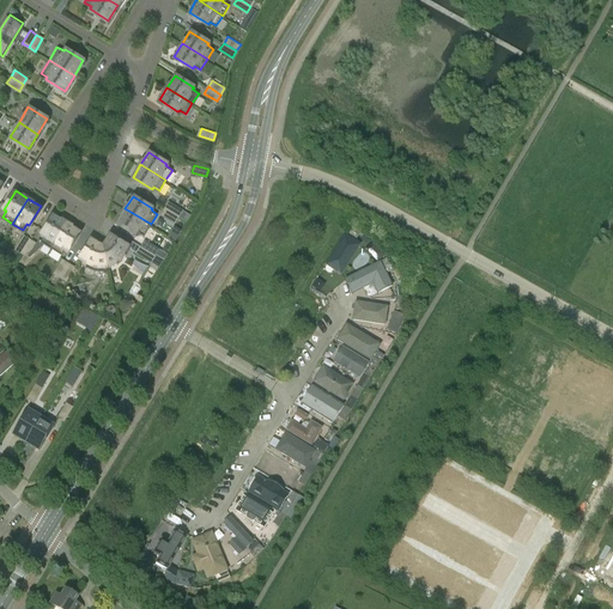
[(170,201),(167,207),(178,215),(183,208),(170,201)]
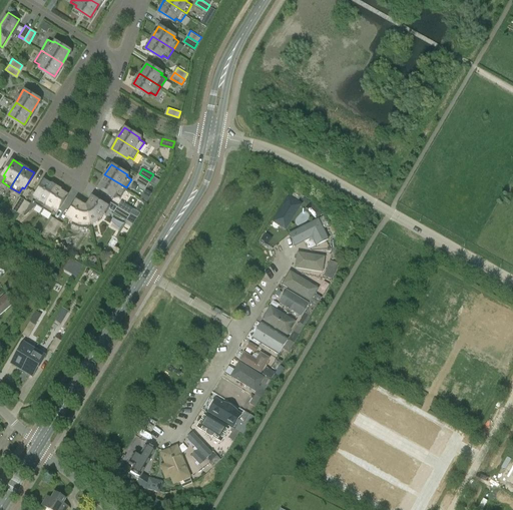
[(149,180),(139,173),(135,179),(146,185),(149,180)]
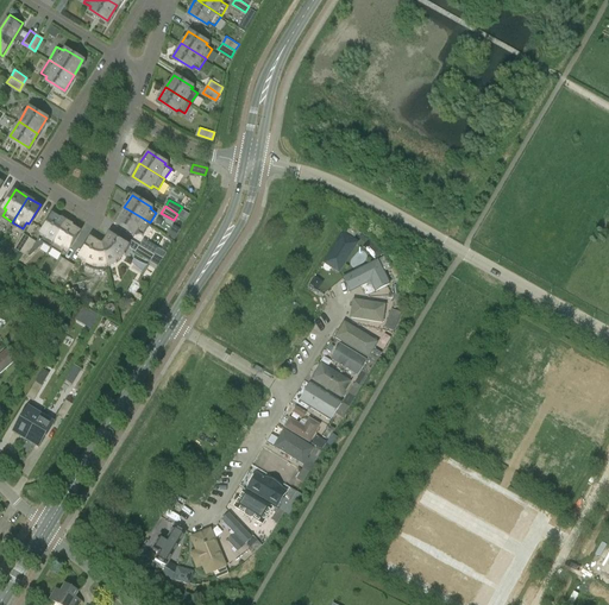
[(143,233),(150,222),(124,207),(117,220),(136,232),(137,229),(143,233)]
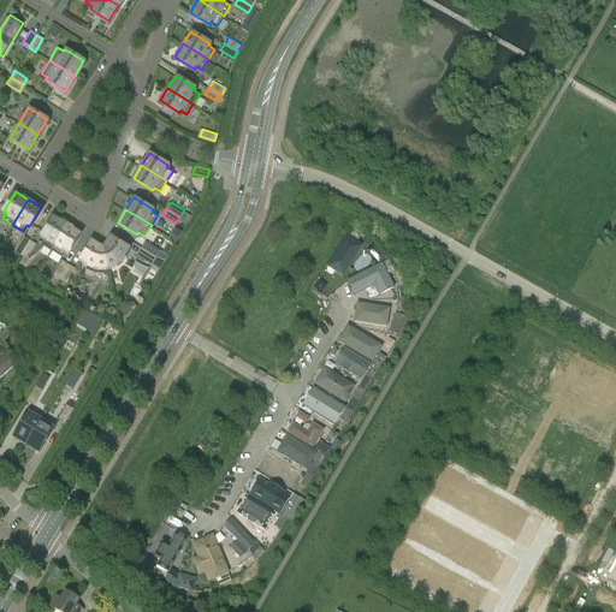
[(52,249),(67,224),(54,215),(42,235),(45,236),(42,241),(39,238),(35,244),(29,241),(22,254),(28,257),(34,249),(36,250),(43,244),(52,249)]
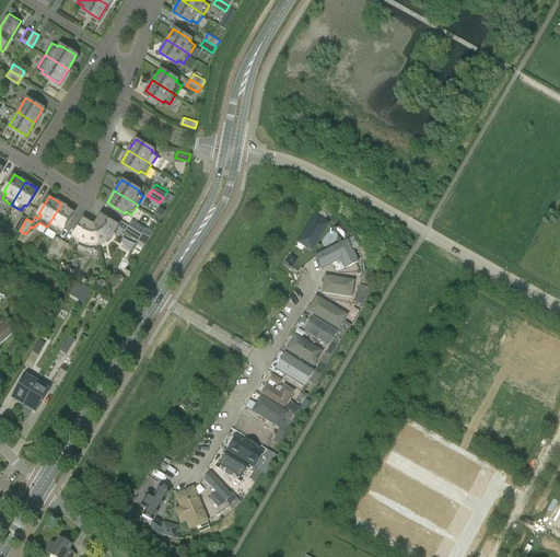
[(61,204),(47,227),(57,232),(60,227),(61,228),(72,210),(61,204)]
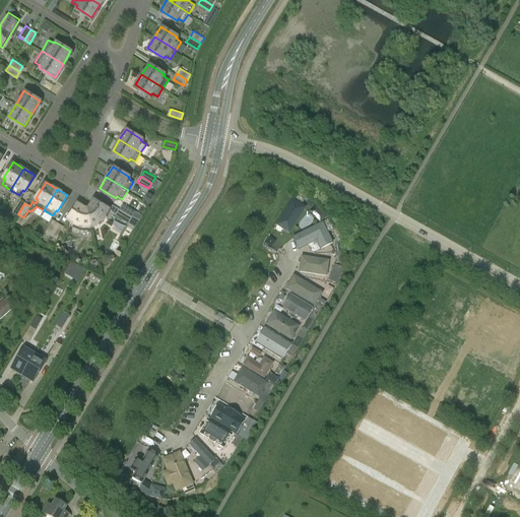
[(146,194),(147,195),(145,197),(149,200),(154,194),(149,190),(146,194)]
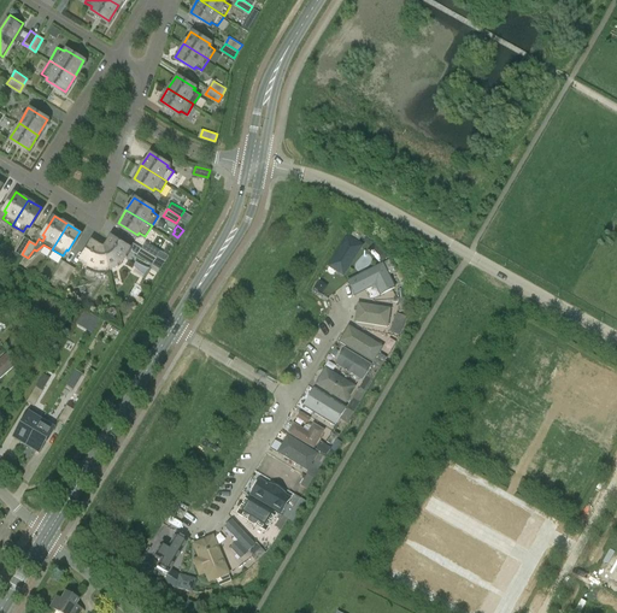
[(363,231),(351,225),(347,231),(358,237),(363,231)]
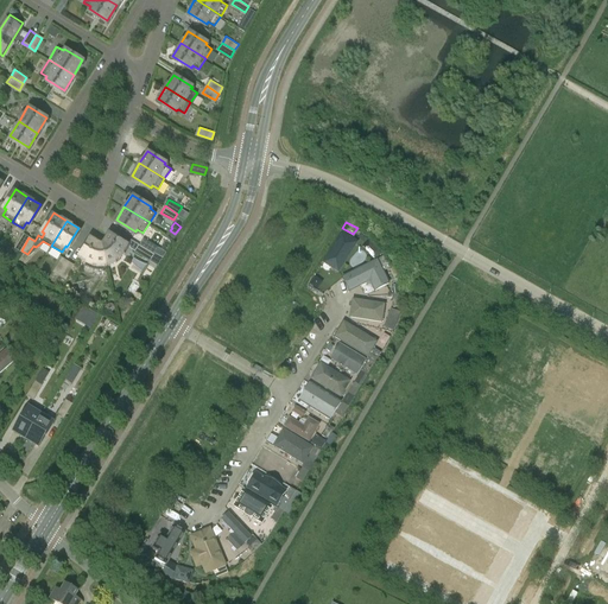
[(321,259),(339,271),(359,242),(341,230),(321,259)]
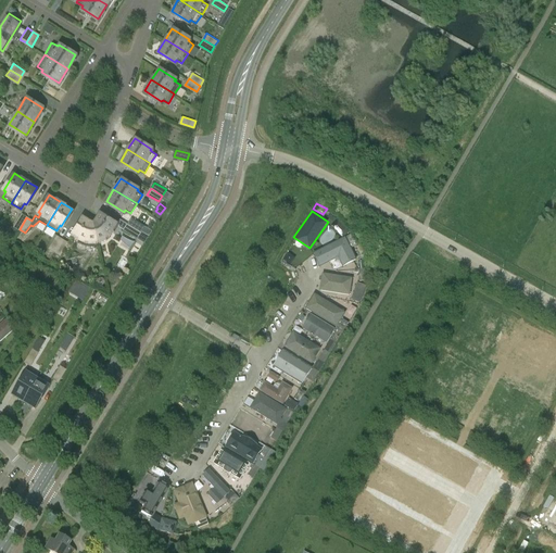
[(93,222),(98,240),(102,240),(110,234),(116,224),(99,213),(93,222)]
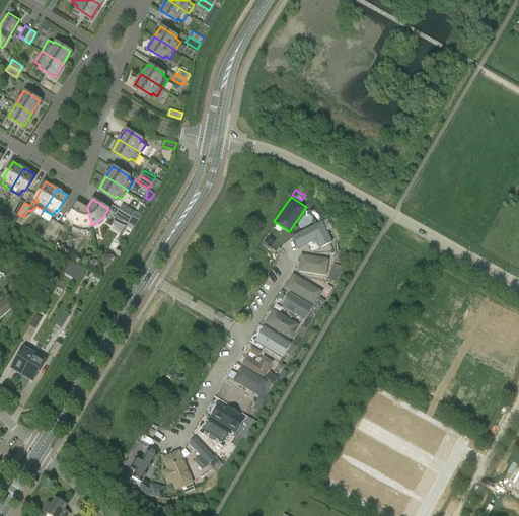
[(13,210),(18,214),(24,203),(19,200),(13,210)]
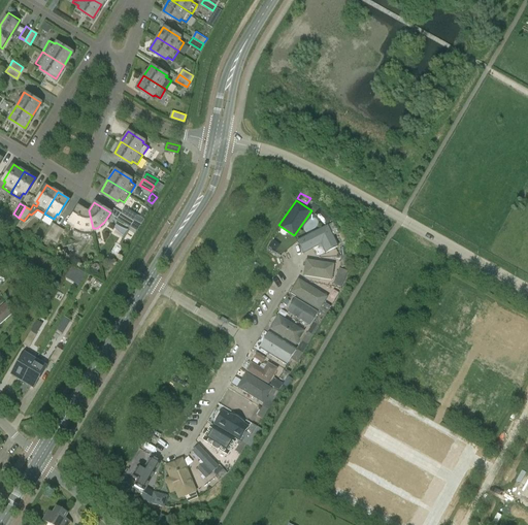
[(93,228),(89,210),(79,205),(70,222),(75,226),(73,229),(77,231),(81,232),(86,233),(90,232),(94,232),(93,228)]
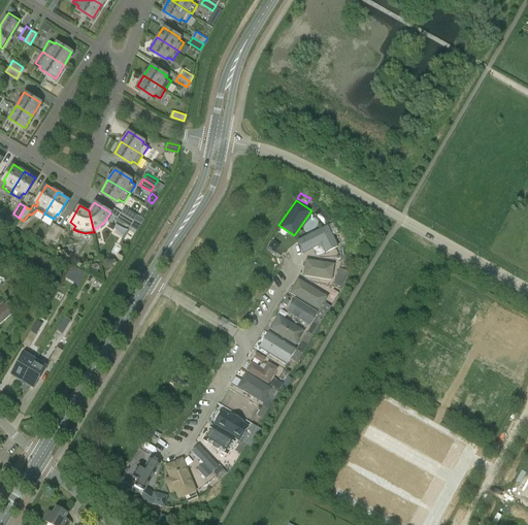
[(126,206),(123,211),(133,219),(137,214),(126,206)]
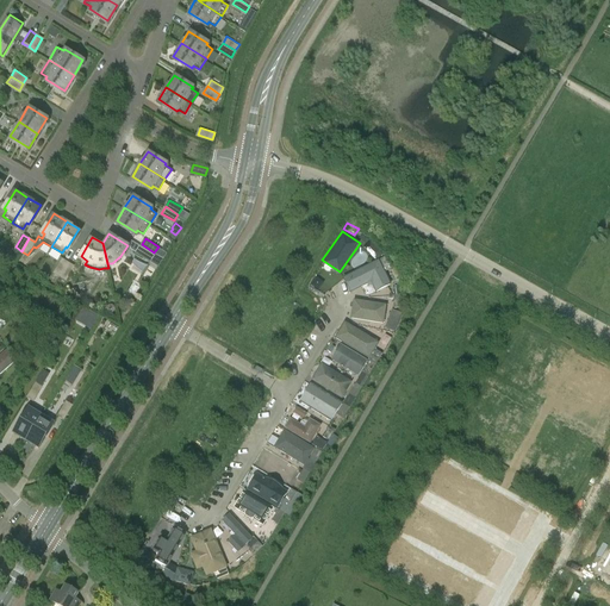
[(371,238),(362,245),(375,258),(383,251),(371,238)]
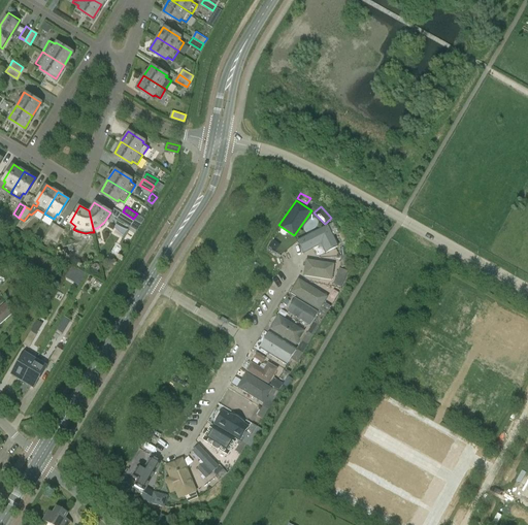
[(133,219),(123,211),(120,218),(130,224),(133,219)]
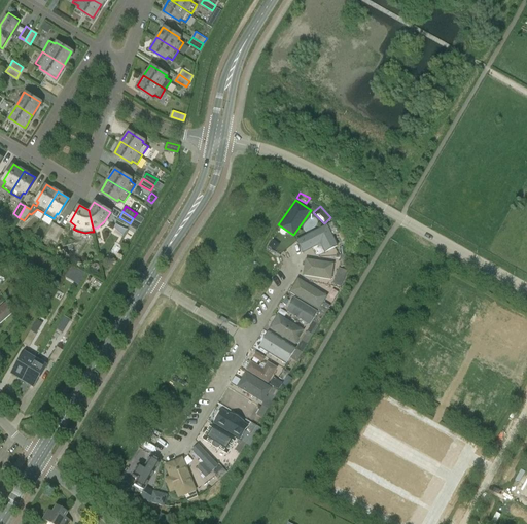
[(338,230),(332,219),(327,222),(332,233),(338,230)]
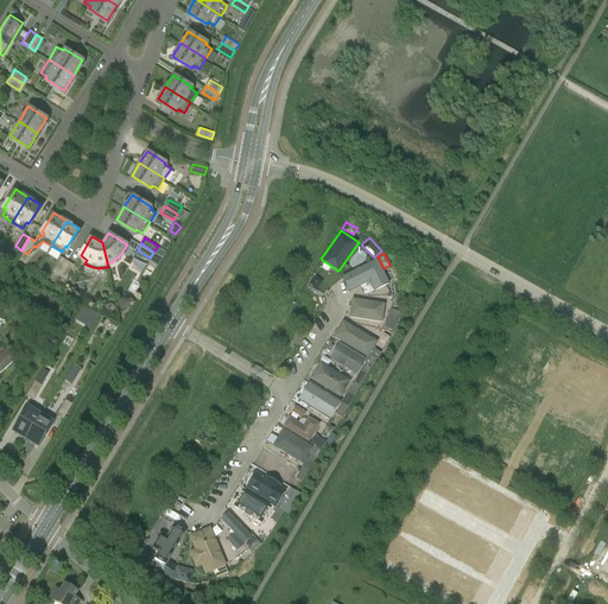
[(59,274),(68,261),(61,258),(54,269),(59,274)]
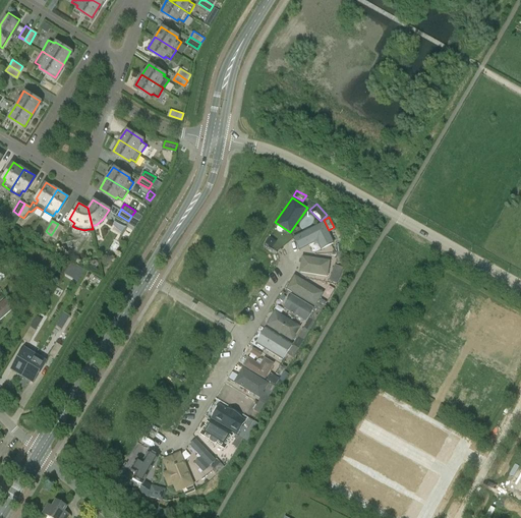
[(299,249),(316,240),(321,249),(334,242),(324,222),(293,237),(299,249)]
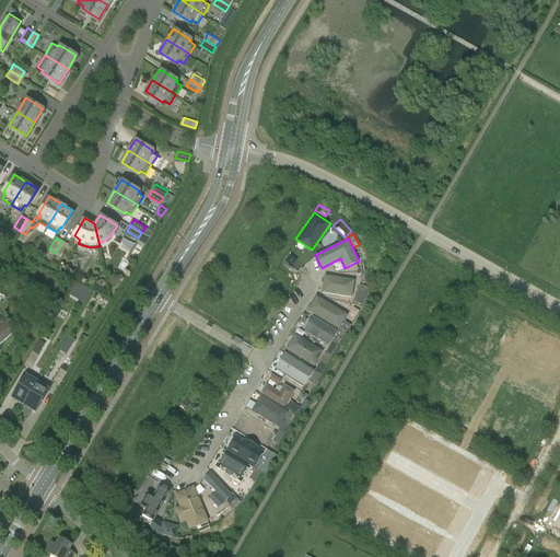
[(68,244),(62,241),(55,253),(61,256),(68,244)]
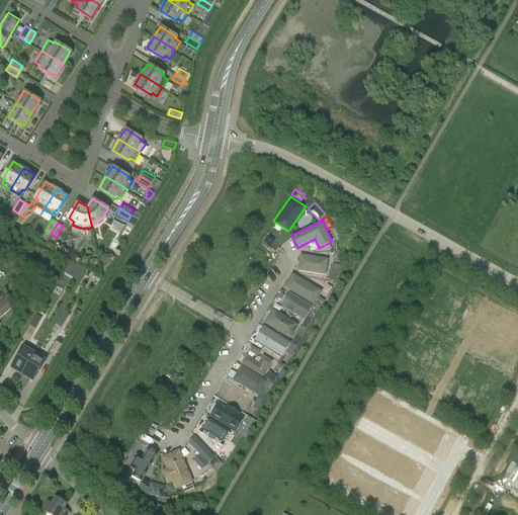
[(300,255),(298,271),(326,274),(328,258),(300,255)]
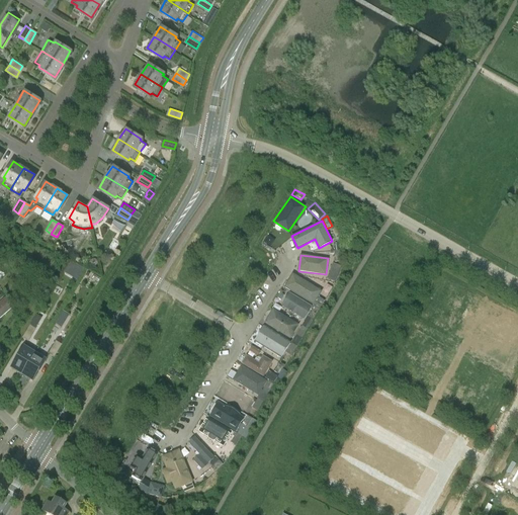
[(76,262),(71,260),(65,271),(69,274),(76,262)]
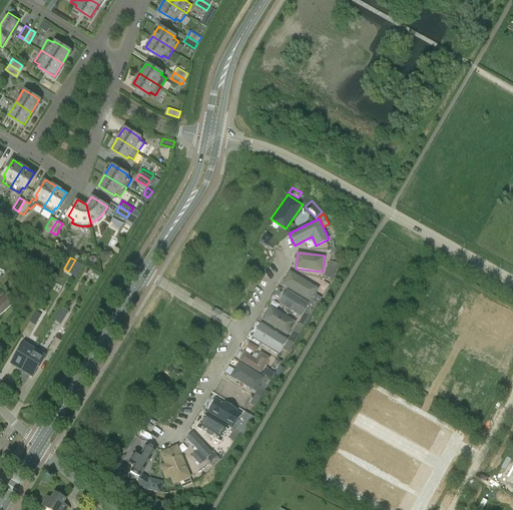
[(338,262),(330,259),(324,274),(332,277),(338,262)]
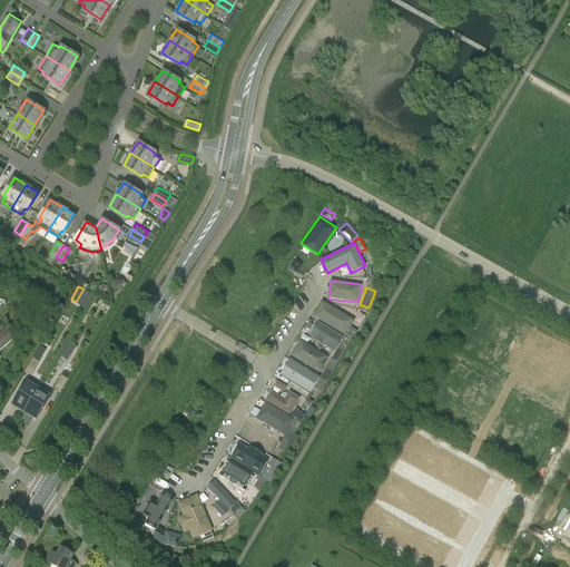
[(344,334),(353,321),(322,302),(314,315),(344,334)]
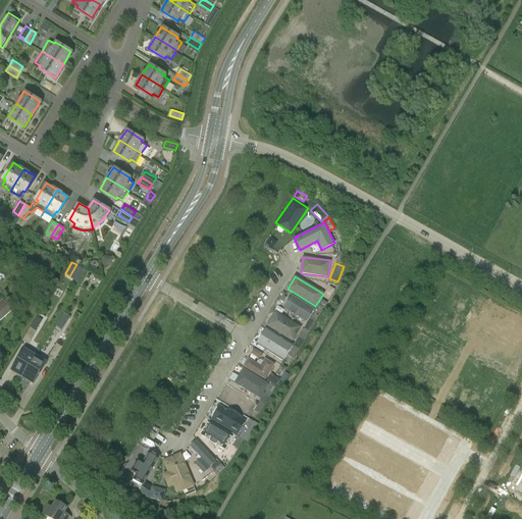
[(292,295),(284,308),(307,320),(314,308),(292,295)]
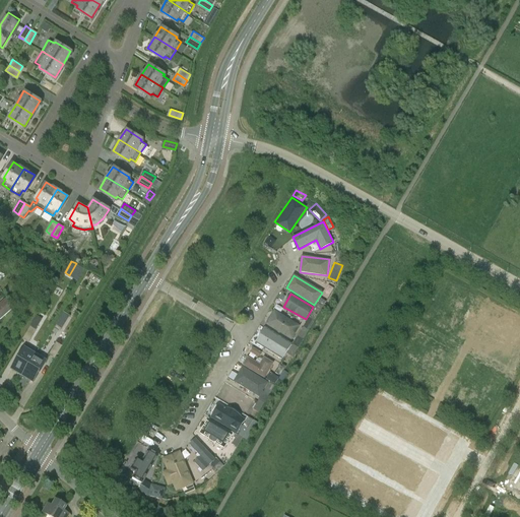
[(320,297),(315,306),(320,309),(326,300),(320,297)]
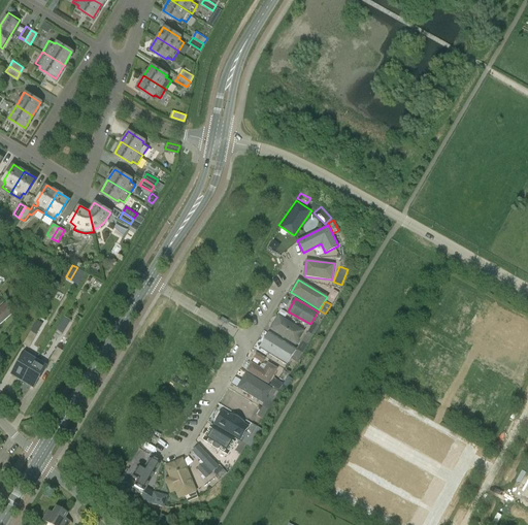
[(0,322),(13,310),(5,302),(0,306),(0,322)]
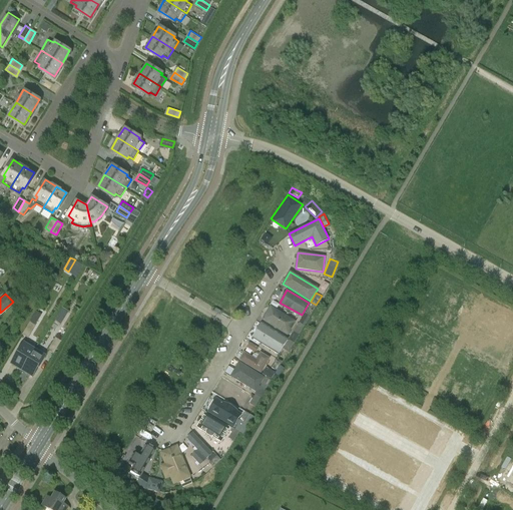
[(310,315),(316,305),(311,302),(305,311),(310,315)]
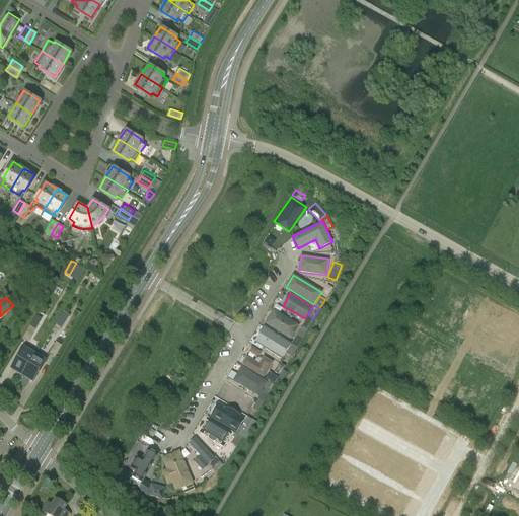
[(62,325),(70,312),(63,308),(55,321),(62,325)]
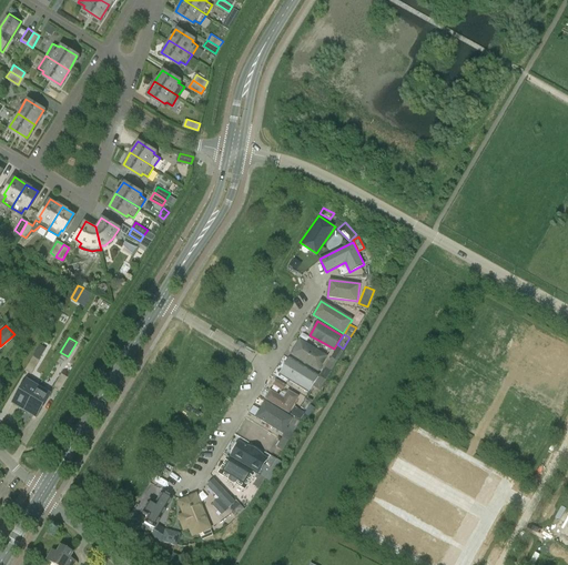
[(300,339),(291,354),(320,371),(328,355),(300,339)]
